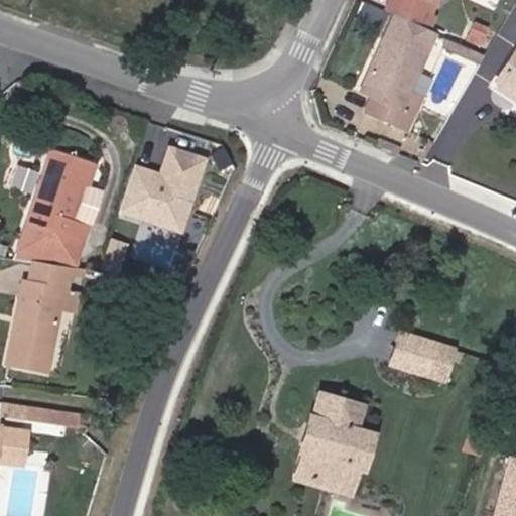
[(411,0),(412,1),(401,22),(411,27),(437,40),(455,0),(411,0)]
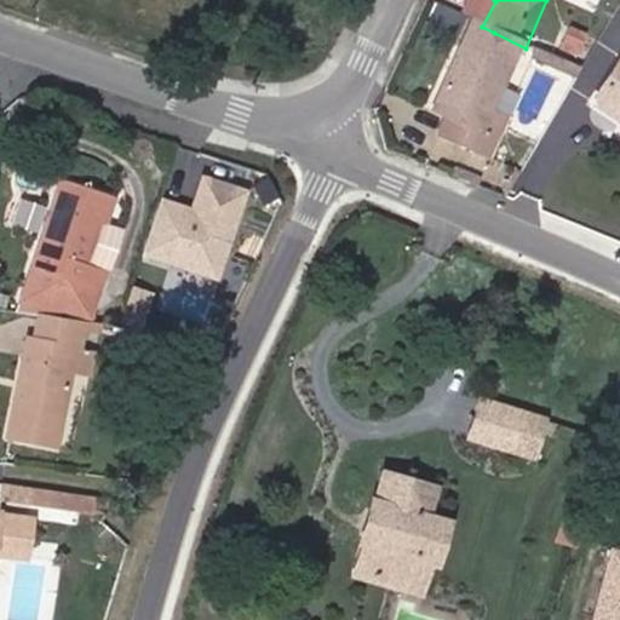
[(562,26),(555,50),(574,56),(581,32),(562,26)]
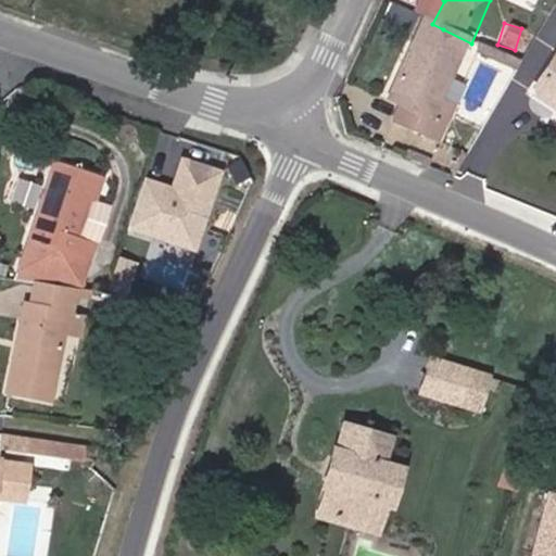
[(471,43),(443,29),(430,55),(470,76),(483,50),(471,43)]
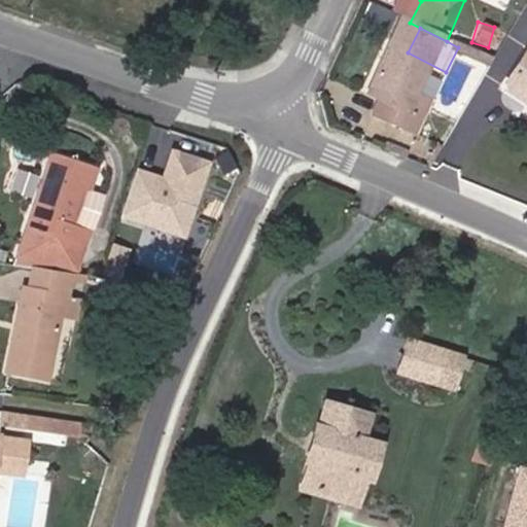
[(429,129),(419,124),(446,72),(408,53),(381,106),(395,113),(387,129),(420,145),(429,129)]
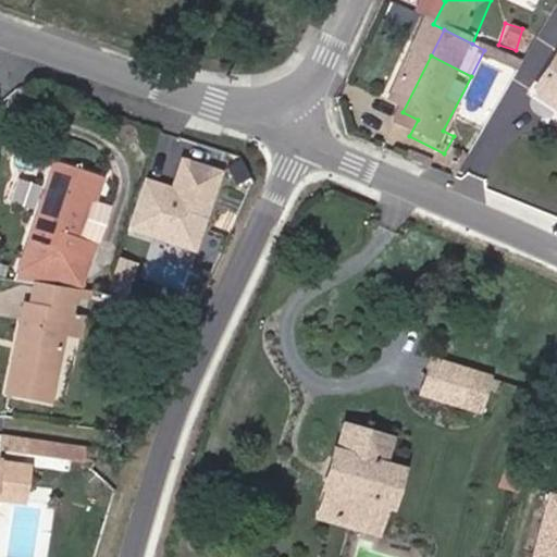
[(556,85),(547,100),(554,103),(556,106),(556,85)]
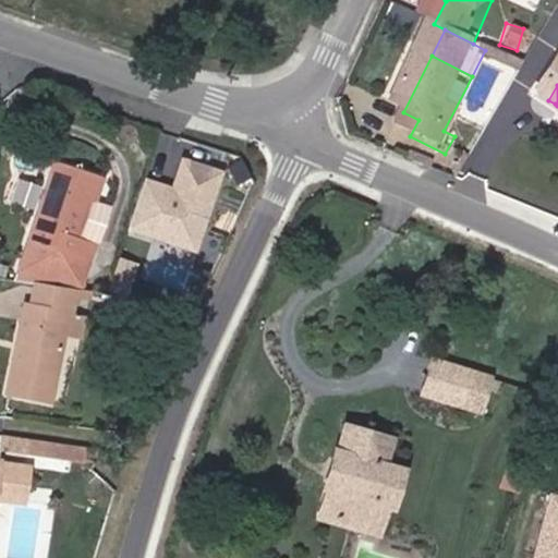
[(199,254),(226,169),(182,155),(173,184),(146,177),(129,232),(199,254)]
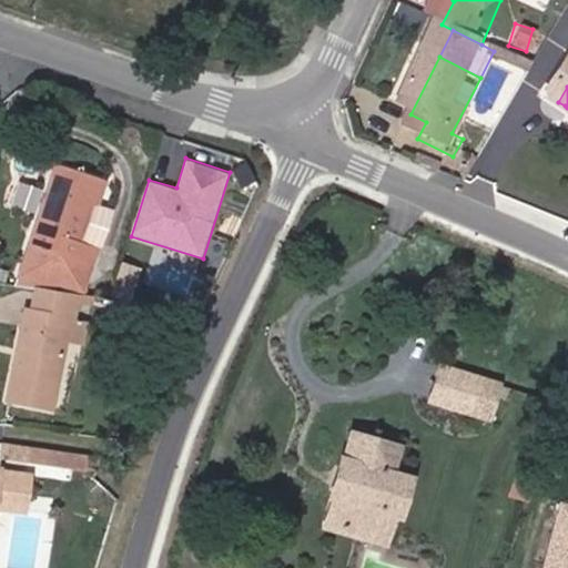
[(56,162),(29,242),(79,259),(84,240),(97,244),(101,245),(112,211),(97,205),(104,180),(56,162)]
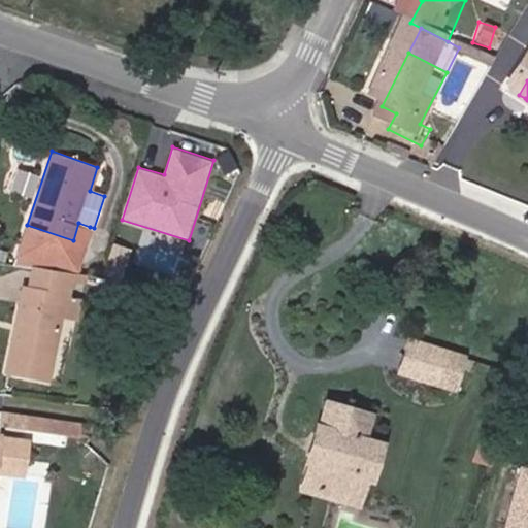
[(73,240),(85,244),(90,227),(78,223),(73,240)]
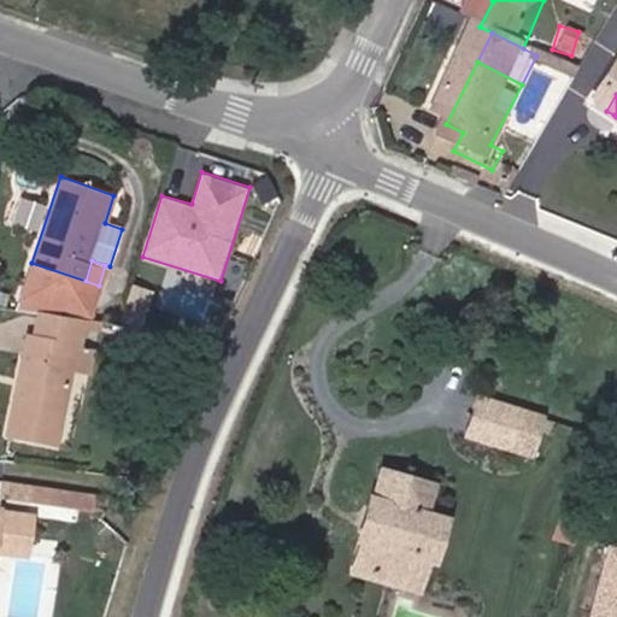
[(166,310),(160,328),(182,331),(219,336),(225,324),(166,310)]
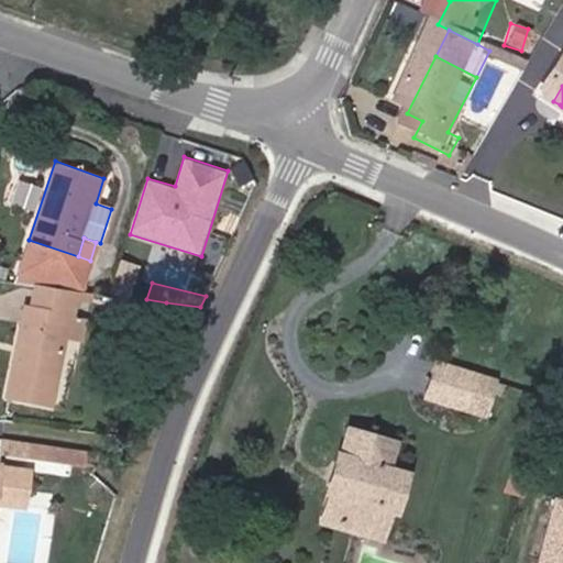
[(66,316),(70,295),(30,286),(26,308),(66,316)]
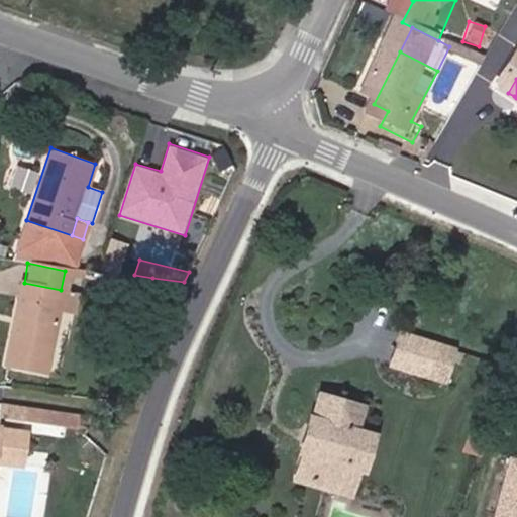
[(63,291),(61,290),(24,283),(22,282),(5,360),(45,369),(63,291)]
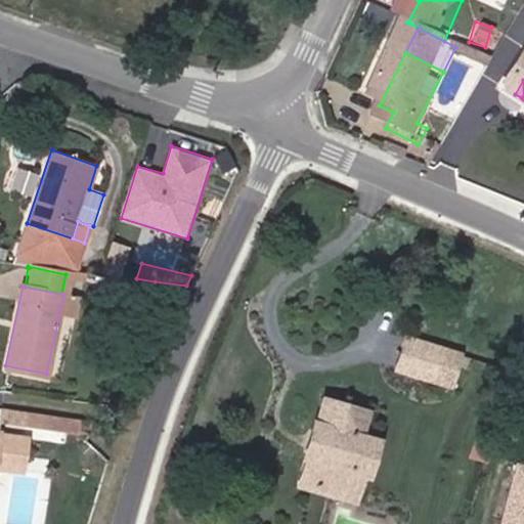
[(407,336),(397,367),(449,384),(459,352),(407,336)]
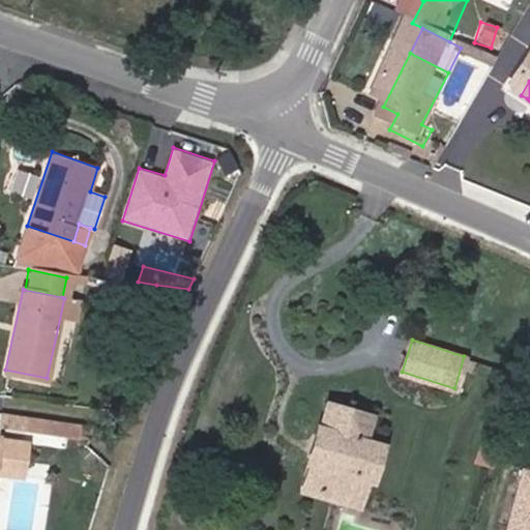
[(350,500),(356,476),(365,478),(374,443),(361,440),(367,416),(328,404),(323,423),(331,427),(319,471),(312,469),(306,487),(350,500)]
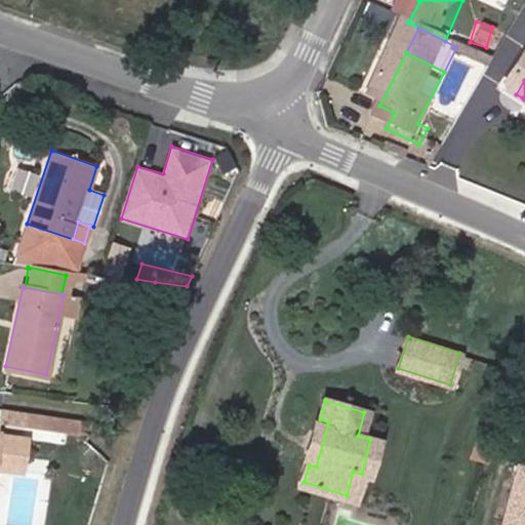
[(28,411),(26,425),(37,427),(39,412),(28,411)]
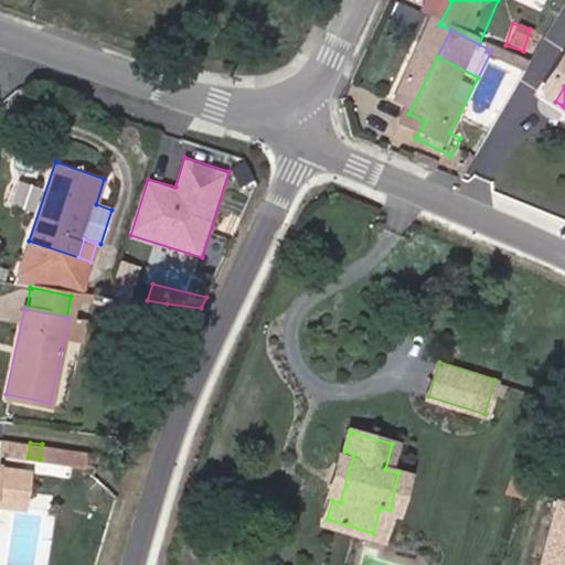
[(83,465),(85,450),(42,444),(40,459),(83,465)]
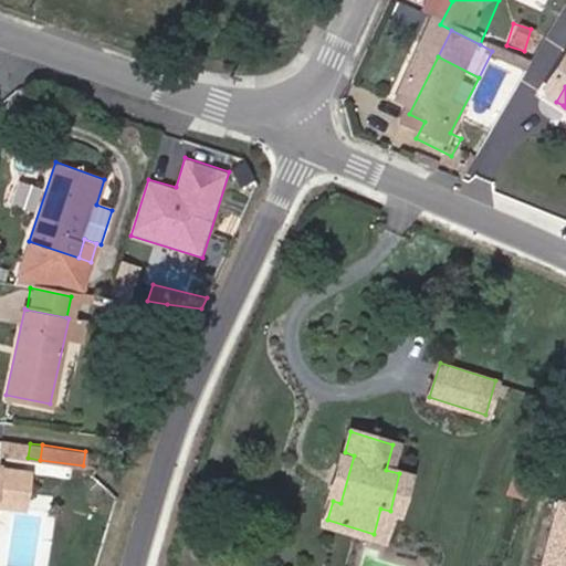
[(42,463),(41,473),(70,477),(71,467),(42,463)]
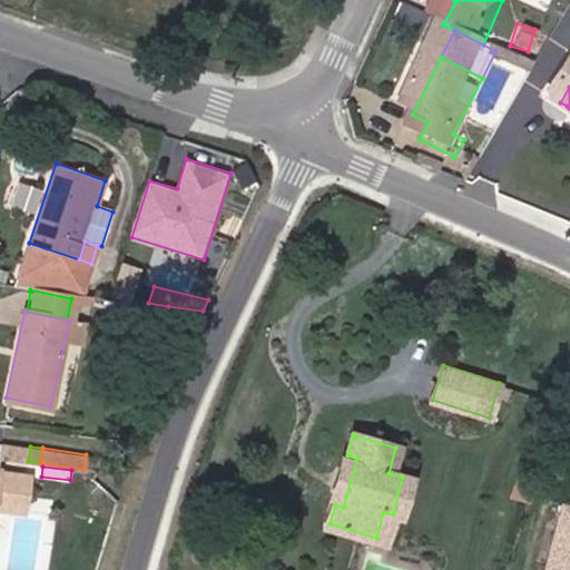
[(533,501),(536,478),(517,475),(514,500),(533,501)]
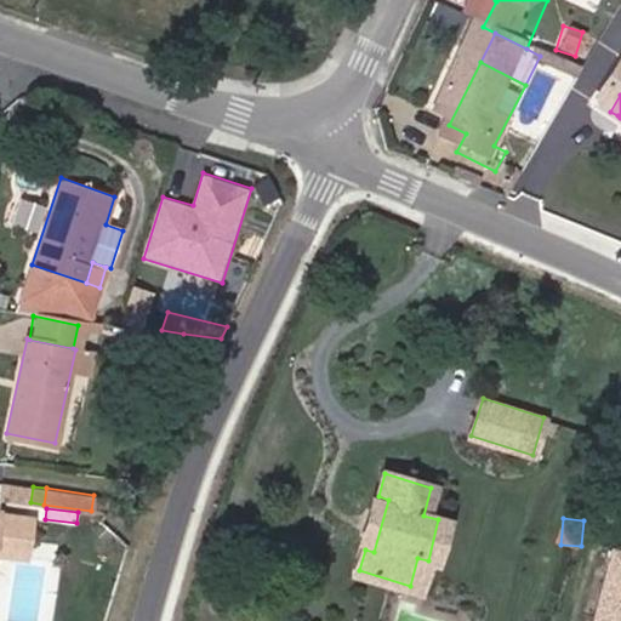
[(433,562),(445,522),(438,519),(428,560),(433,562)]
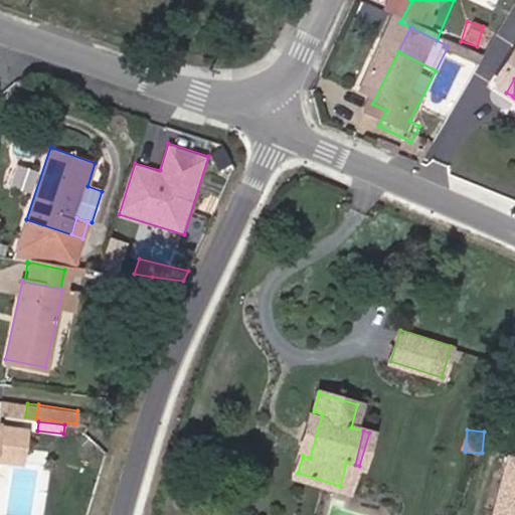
[(340,486),(349,489),(355,465),(346,463),(340,486)]
